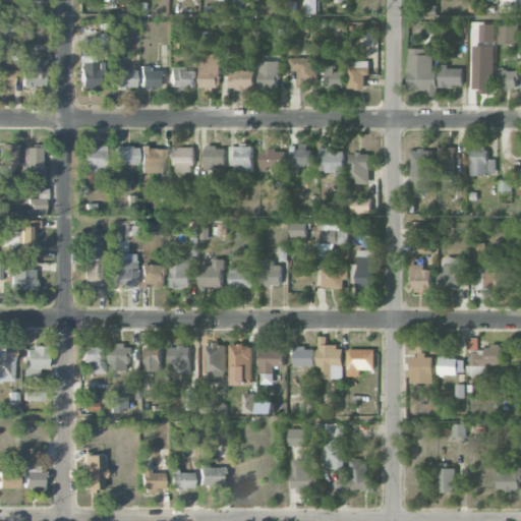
[(242,0),(230,0),(230,8),(243,8),(242,0)]
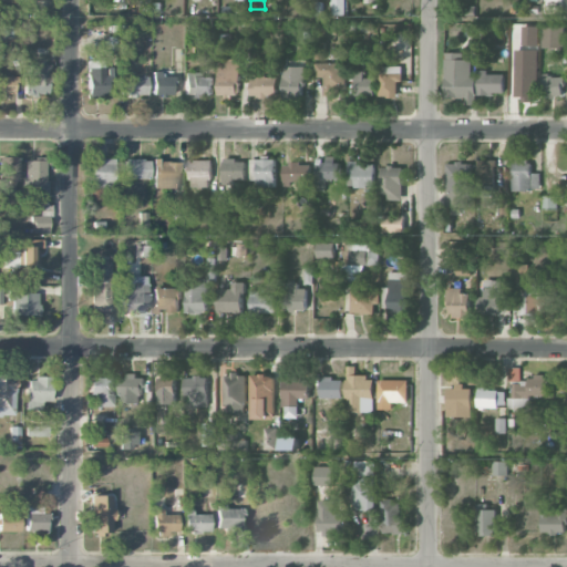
[(344,0),(331,0),(332,16),(346,14),(344,0)]
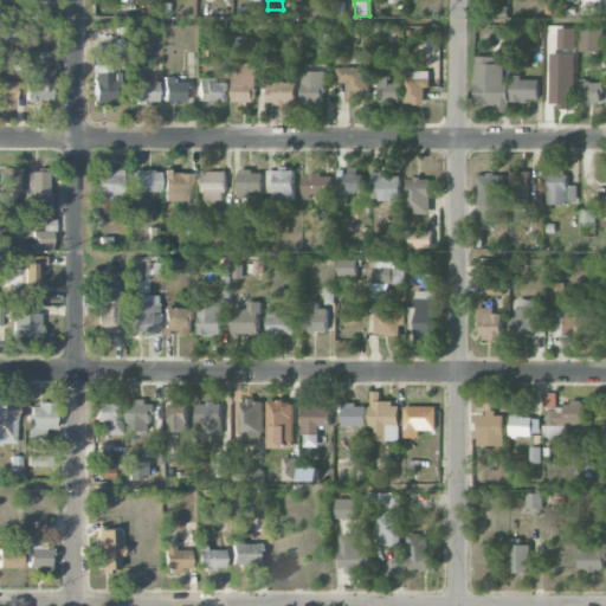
[(577,53),(550,53),(549,107),(575,108),(577,53)]
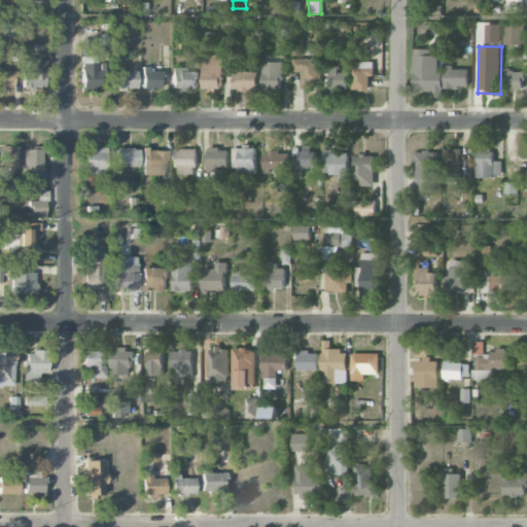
[(438,55),(430,55),(430,49),(414,49),(413,91),(433,91),(433,97),(443,97),(443,71),(438,71),(438,55)]
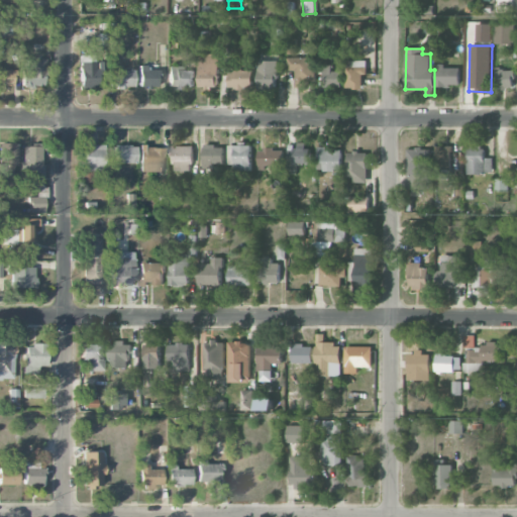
[(218,55),(199,54),(198,87),(218,87),(218,55)]
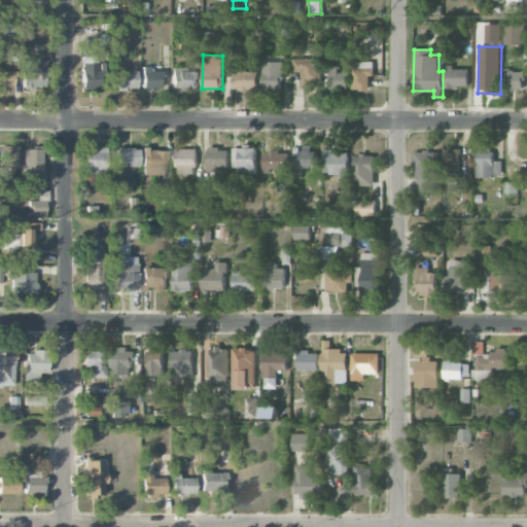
[(99,57),(82,57),(82,90),(99,90),(99,57)]
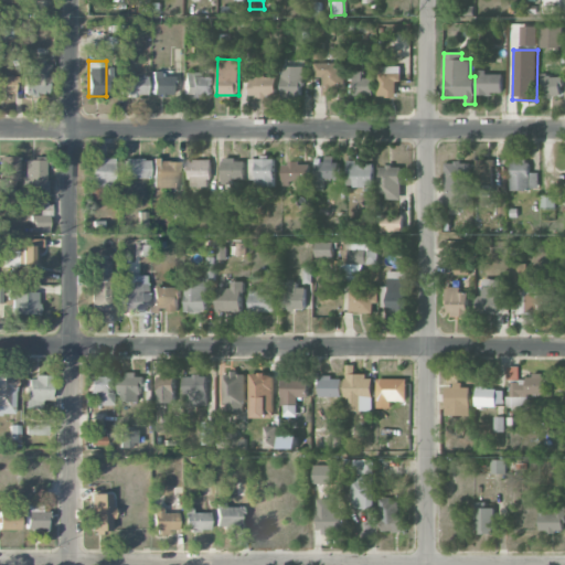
[(344,89),(344,63),(315,63),(315,77),(323,77),(323,96),(337,96),(336,89),(344,89)]
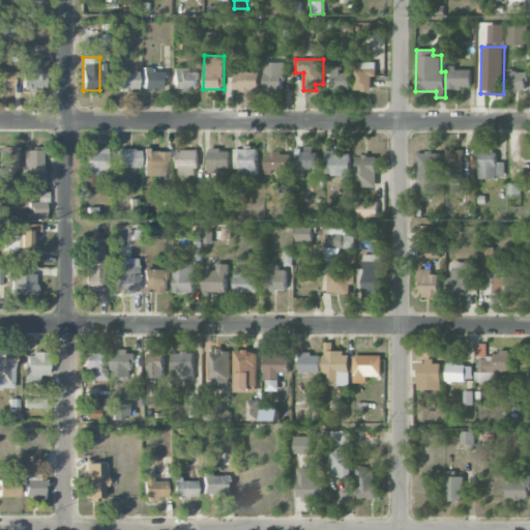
[(47,89),(47,61),(23,61),(23,88),(47,89)]
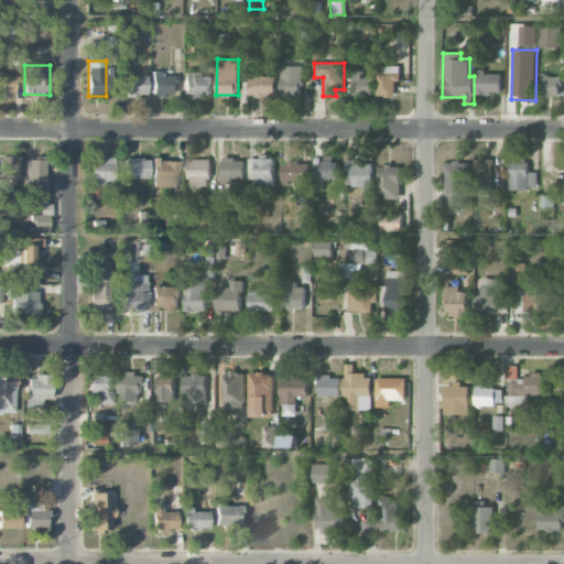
[(301,99),(302,66),(281,66),(281,98),(301,99)]
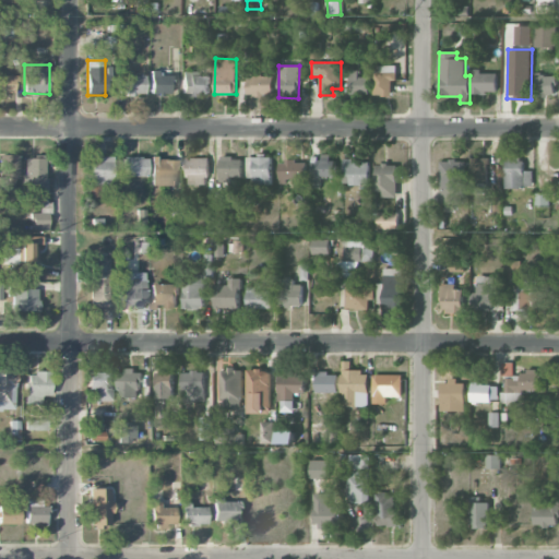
[(392,80),(396,80),(396,66),(375,66),(376,96),(392,95),(392,80)]
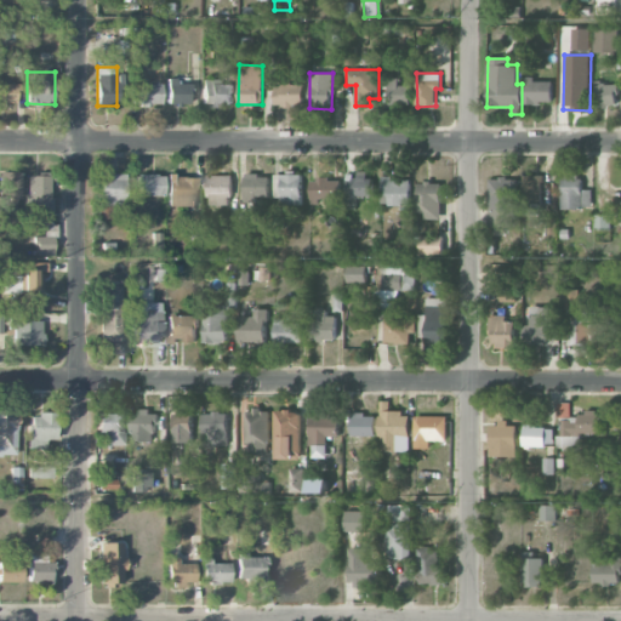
[(177,84),(177,79),(167,79),(167,104),(189,104),(189,84),(177,84)]
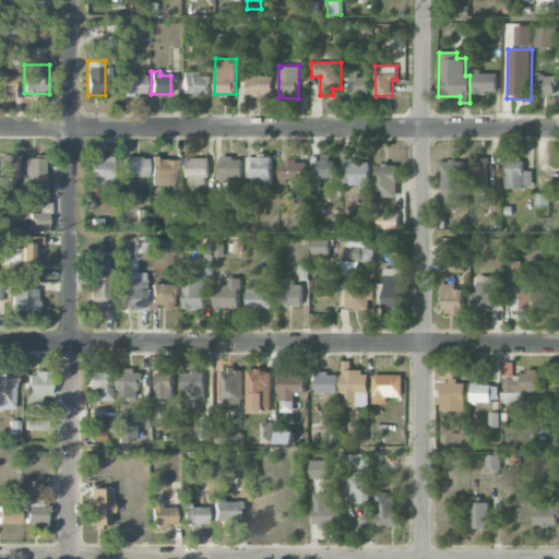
[(497,93),(498,72),(472,71),(471,93),(497,93)]
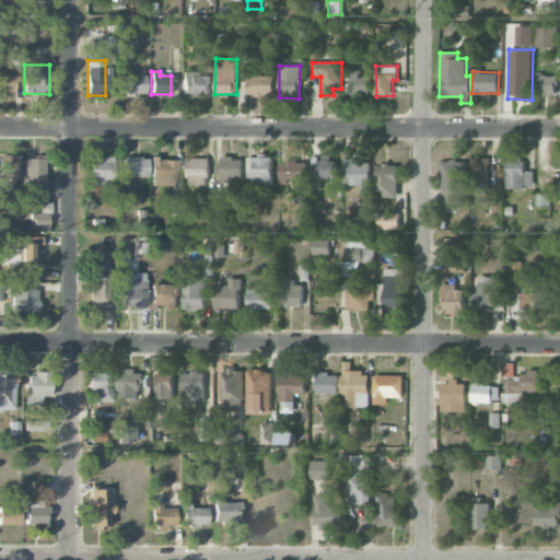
[(183,94),(209,95),(209,73),(184,73),(183,94)]
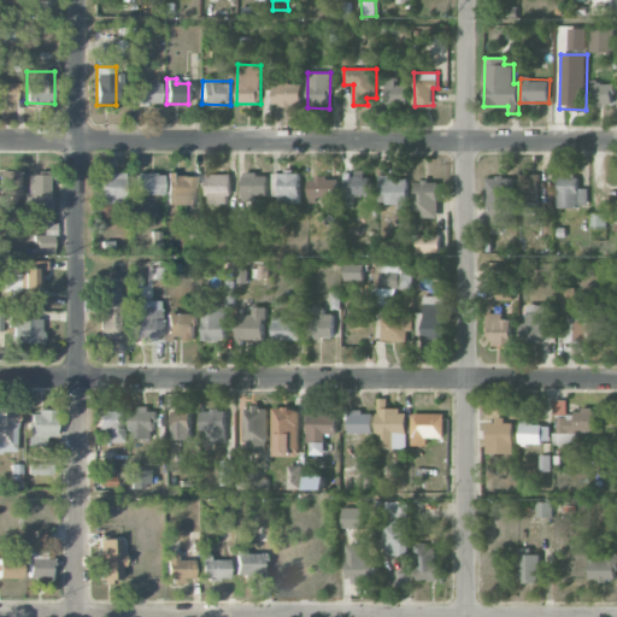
[(0,104),(16,104),(16,82),(0,82),(0,104)]
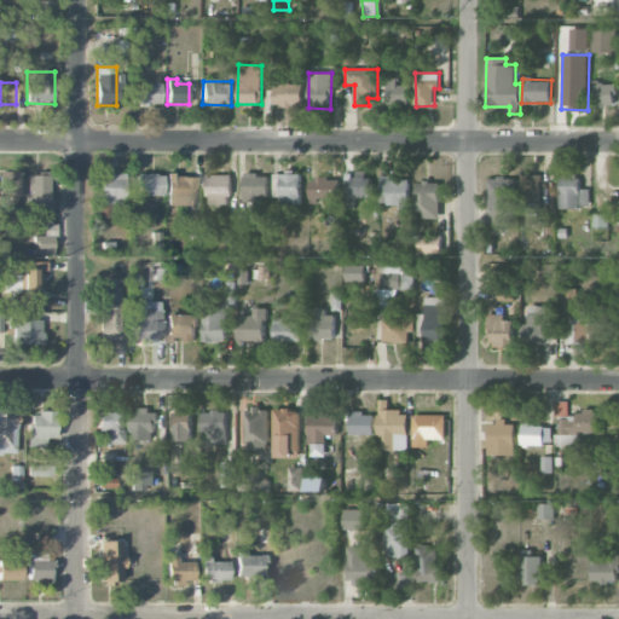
[(614,104),(614,82),(593,84),(594,105),(614,104)]
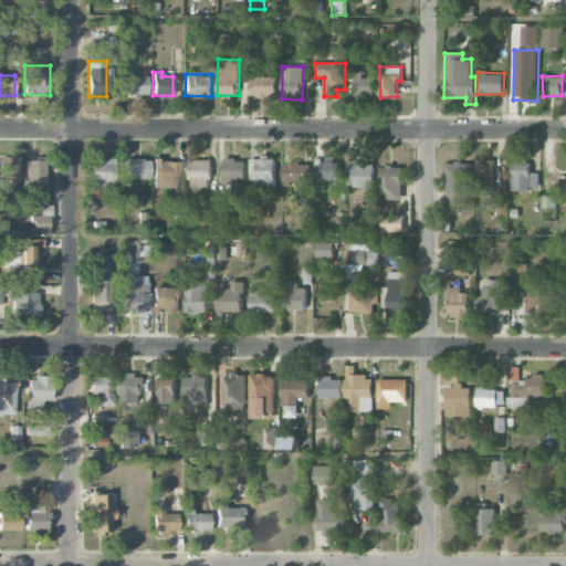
[(146,96),(146,77),(121,76),(121,95),(146,96)]
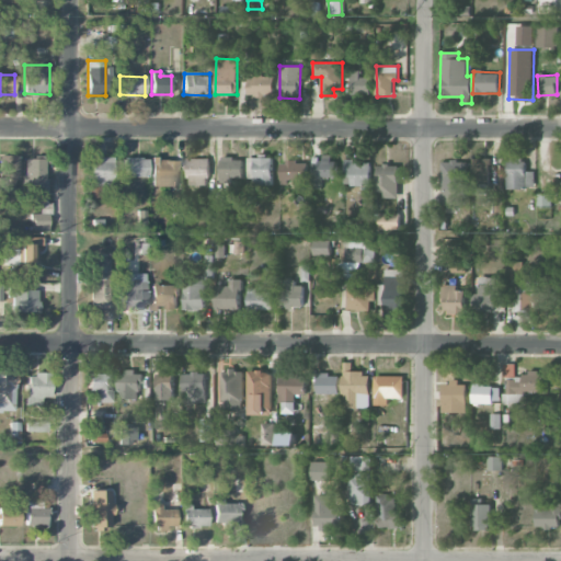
[(248,95),(274,96),(274,76),(249,76),(248,95)]
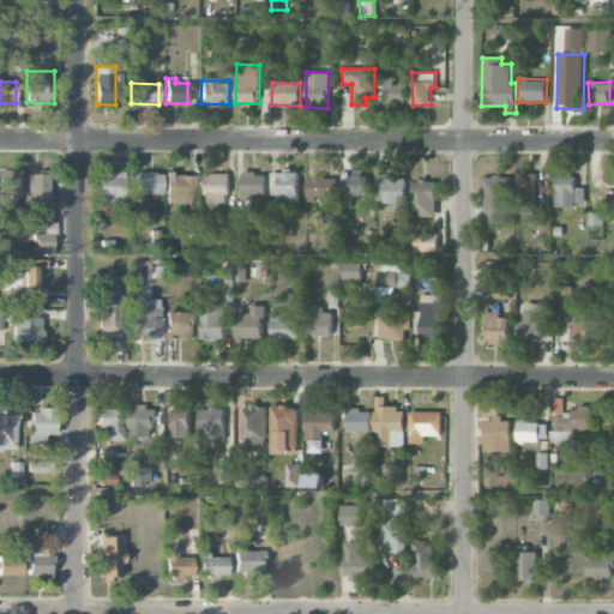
[(19,170),(0,170),(0,223),(19,224),(19,170)]
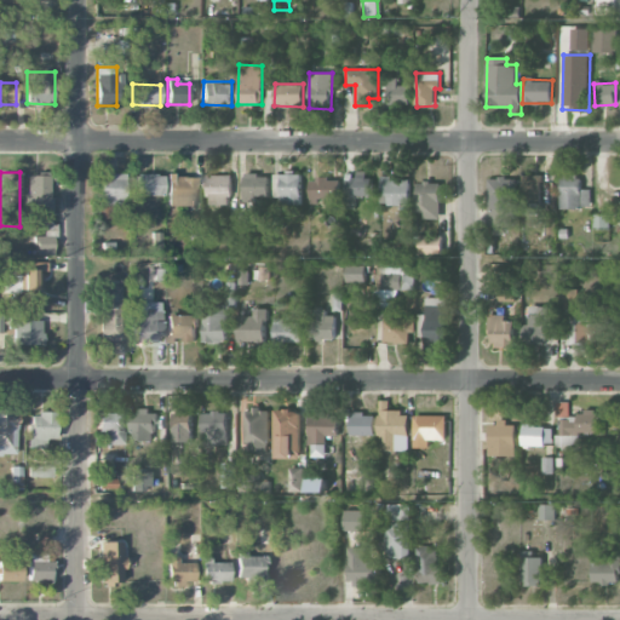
[(101,205),(124,206),(125,174),(101,173),(101,205)]
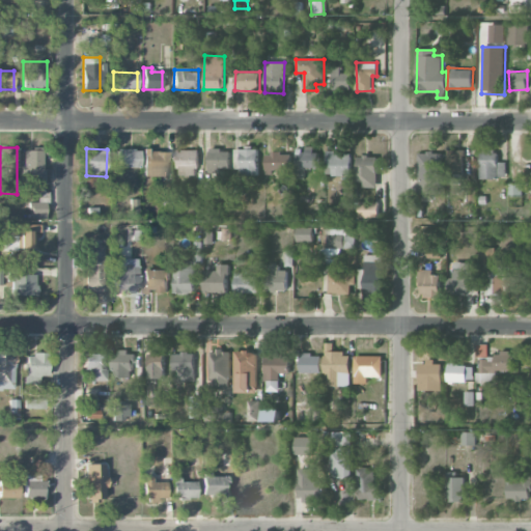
[(140,150),(117,149),(117,168),(140,168),(140,150)]
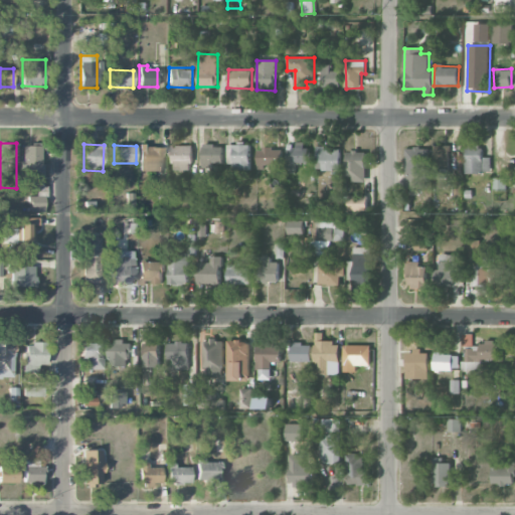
[(203,145),(202,167),(212,168),(212,164),(223,164),(223,145),(203,145)]
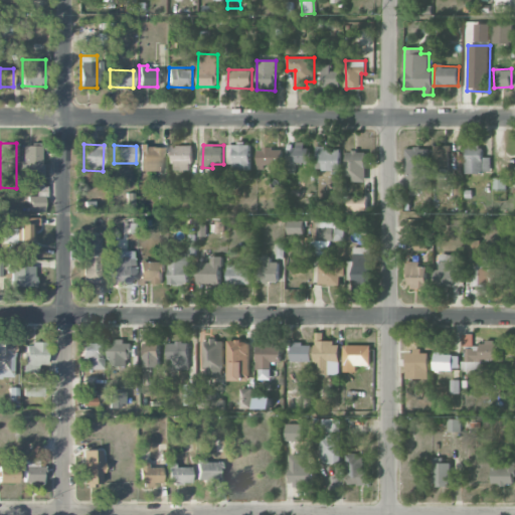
[(249,169),(249,145),(228,145),(229,170),(249,169)]
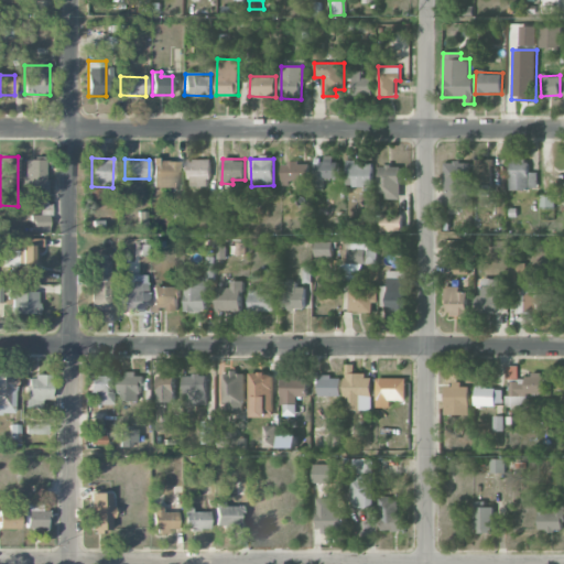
[(475,194),(492,195),(494,160),(476,159),(475,194)]
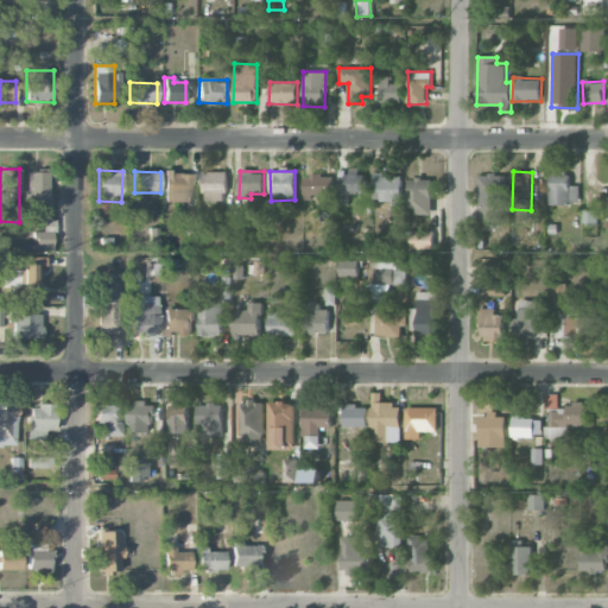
[(550,204),(580,204),(580,185),(569,185),(569,171),(550,172),(550,204)]
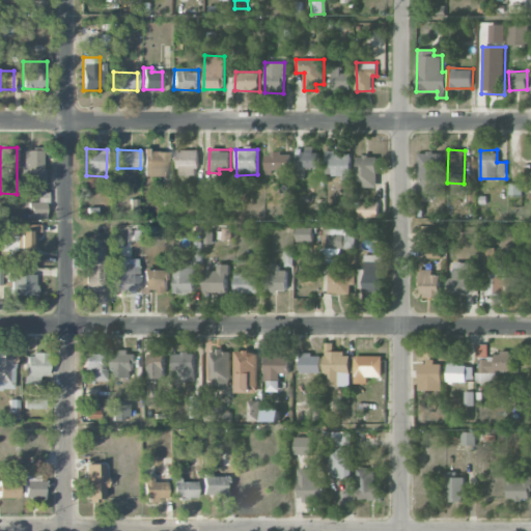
[(44,191),(44,150),(23,151),(24,192),(44,191)]
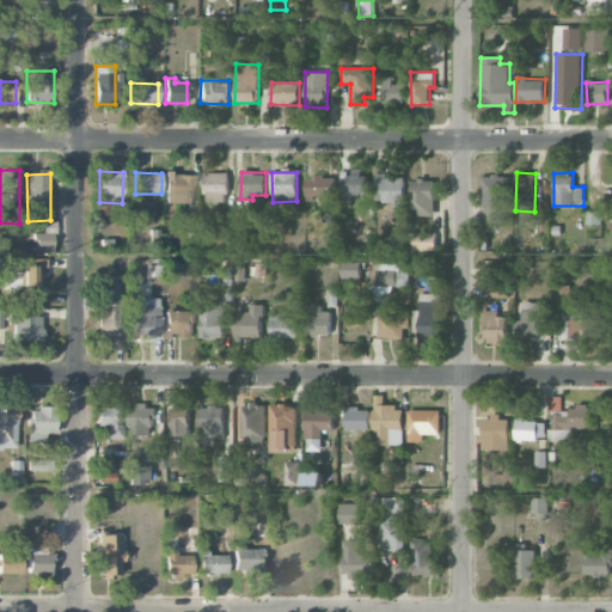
[(194,175),(165,173),(165,203),(194,204),(194,175)]
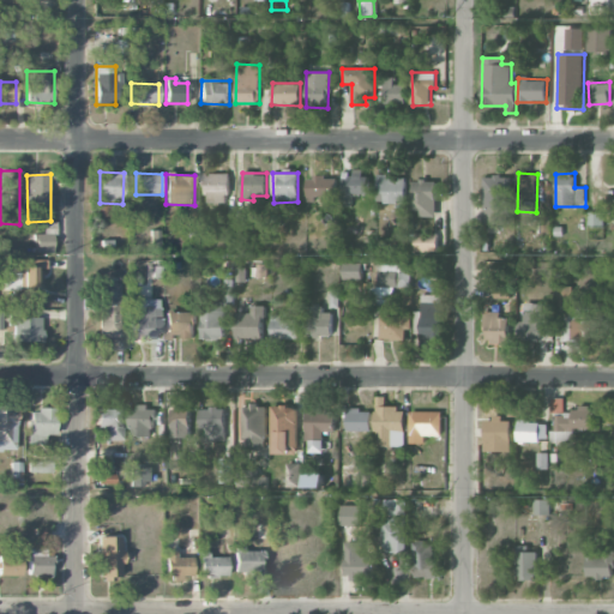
[(229,174),(205,174),(205,202),(228,203),(229,174)]
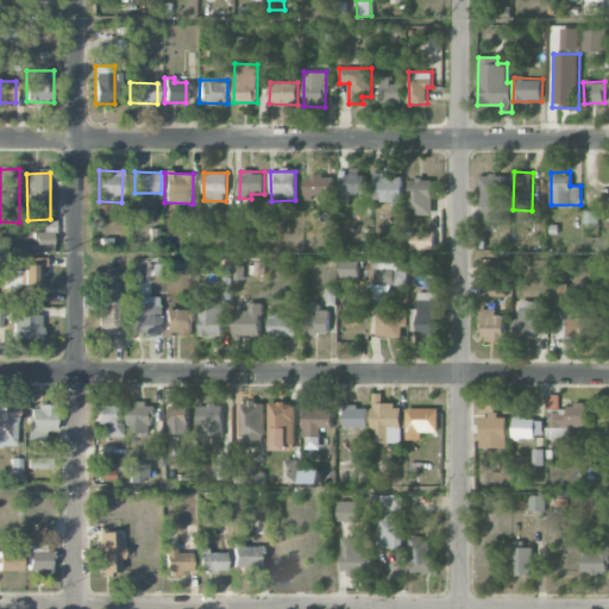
[(366,193),(366,175),(343,174),(341,192),(366,193)]
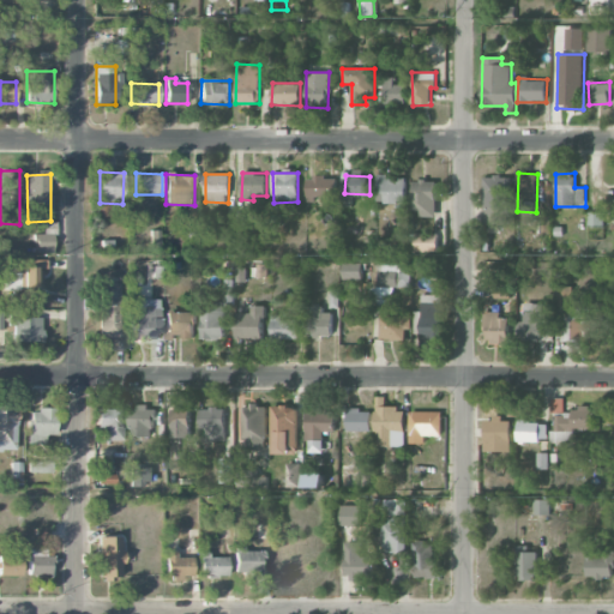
[(307,202),(319,202),(319,197),(337,197),(336,176),(306,178),(307,202)]
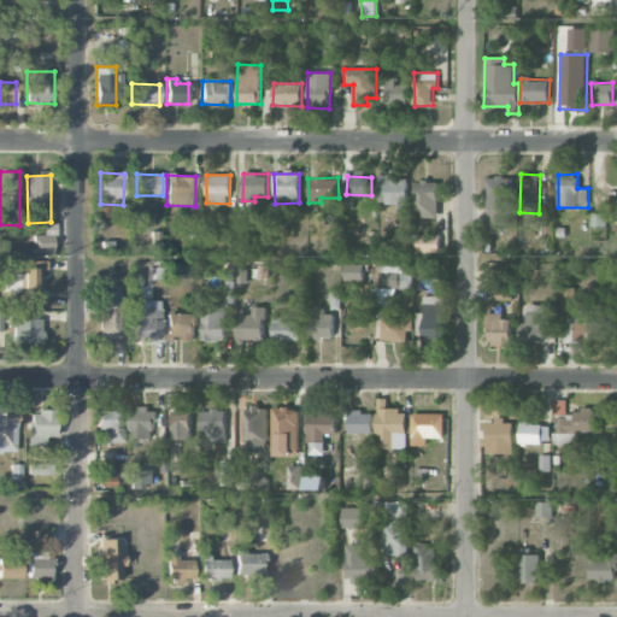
[(409,177),(380,177),(378,198),(387,198),(386,204),(407,205),(409,177)]
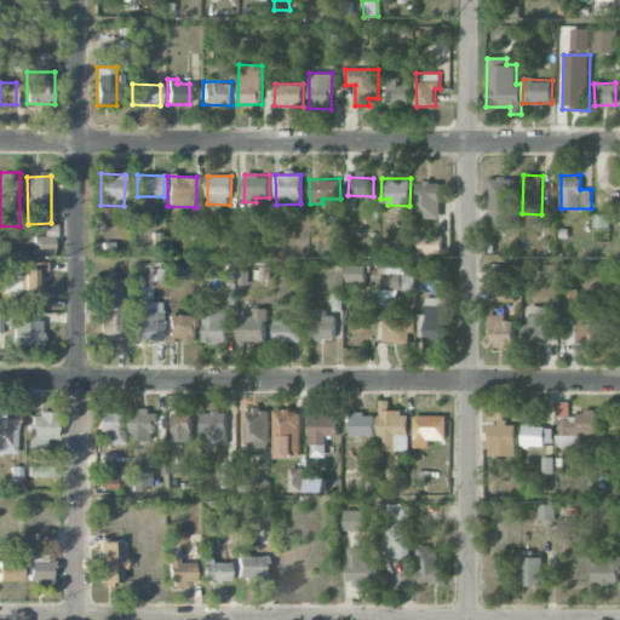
[(488,178),(487,235),(512,236),(514,178),(488,178)]
